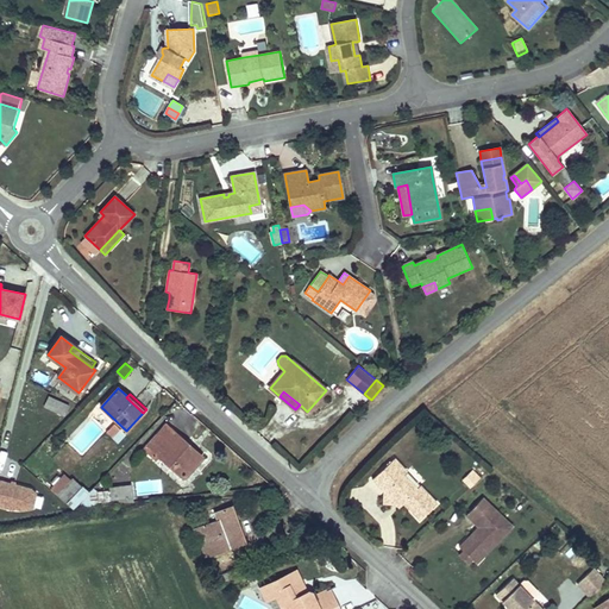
[(64,415),(69,405),(49,396),(44,406),(64,415)]
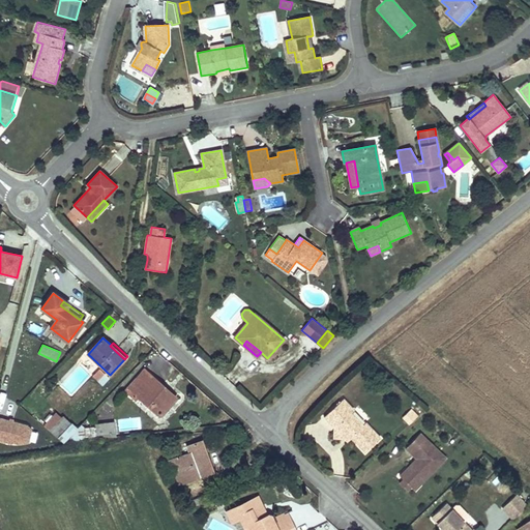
[(97,380),(104,373),(99,369),(92,376),(97,380)]
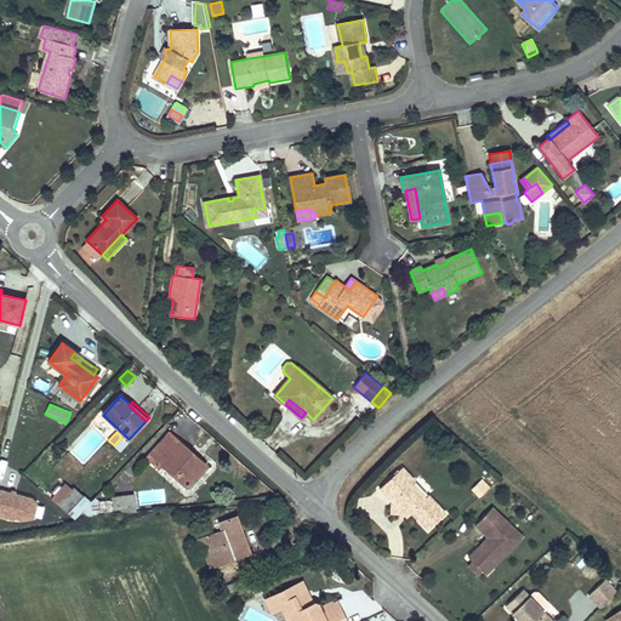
[(194,460),(197,457),(169,433),(147,457),(158,467),(161,465),(164,462),(177,474),(175,477),(187,488),(204,468),(194,460)]
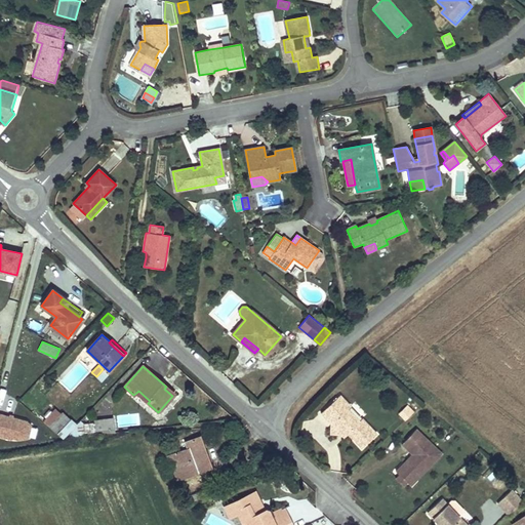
[(174,394),(166,387),(164,389),(172,396),(174,394)]
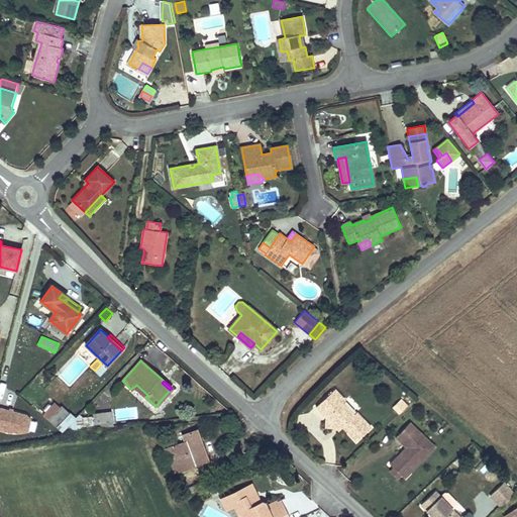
[(147,395),(136,385),(134,387),(145,397),(147,395)]
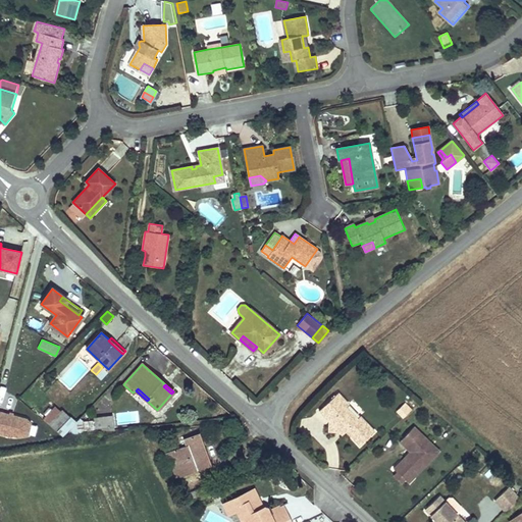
[(337,394),(319,411),(328,420),(340,432),(344,428),(346,431),(360,446),(374,432),(360,417),(357,419),(346,407),(349,405),(337,394)]
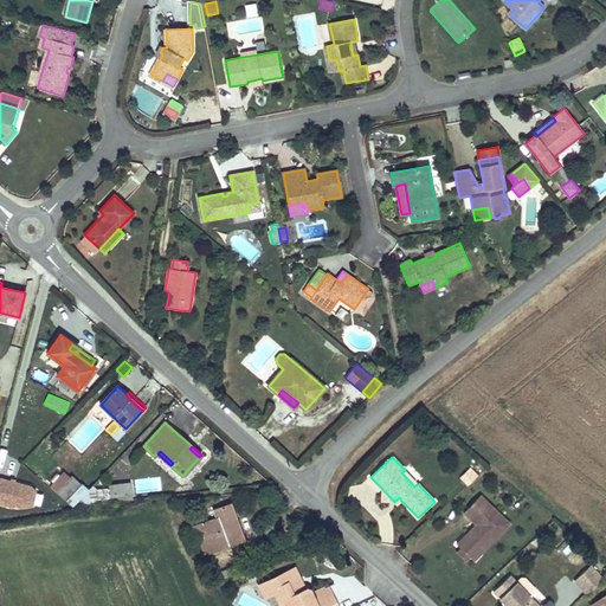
[(478,476),(470,468),(459,477),(461,479),(469,472),(475,478),(478,476)]
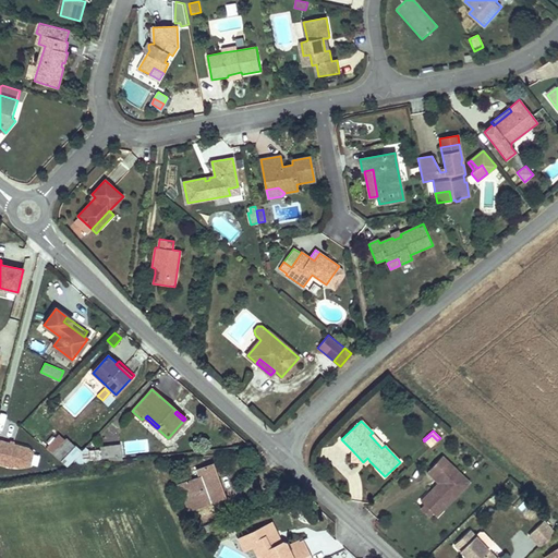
[(58,434),(45,448),(68,466),(81,452),(65,438),(64,439),(58,434)]
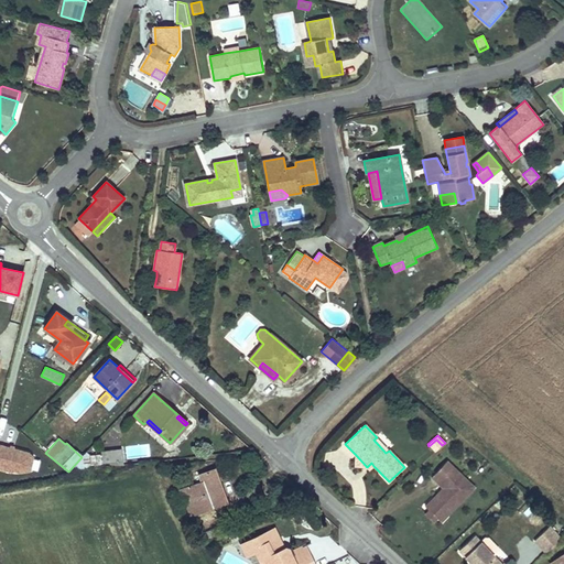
[(435,453),(442,445),(436,440),(429,446),(435,453)]
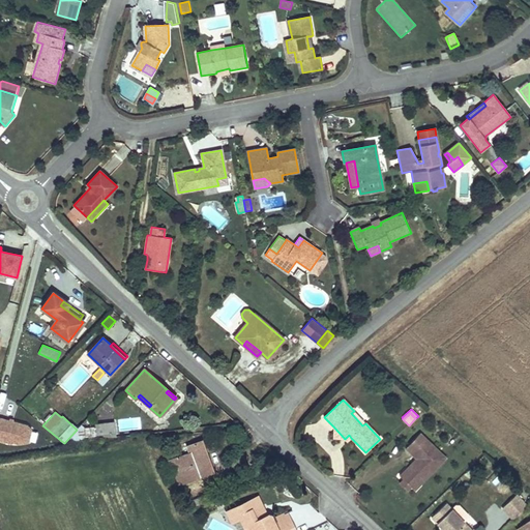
[(28,440),(35,442),(37,433),(30,431),(30,430),(27,425),(12,422),(13,419),(9,418),(8,421),(0,418),(0,439),(10,443),(11,441),(18,442),(28,442),(28,440)]
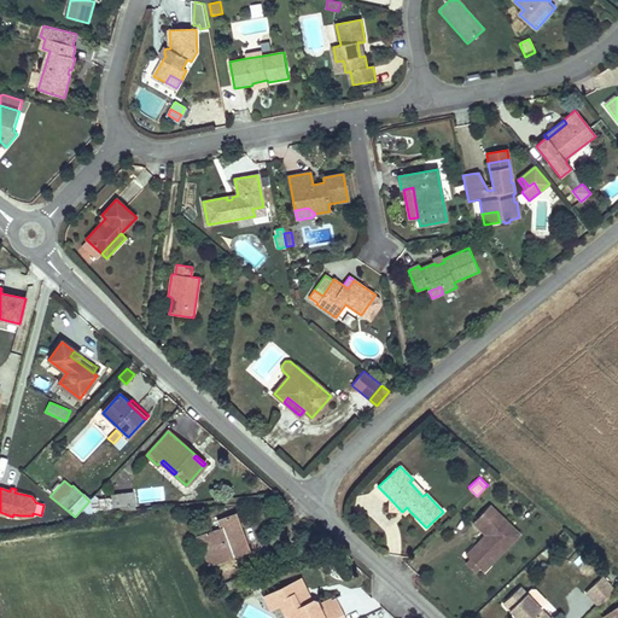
[(135,509),(134,491),(111,494),(111,497),(112,512),(135,509)]
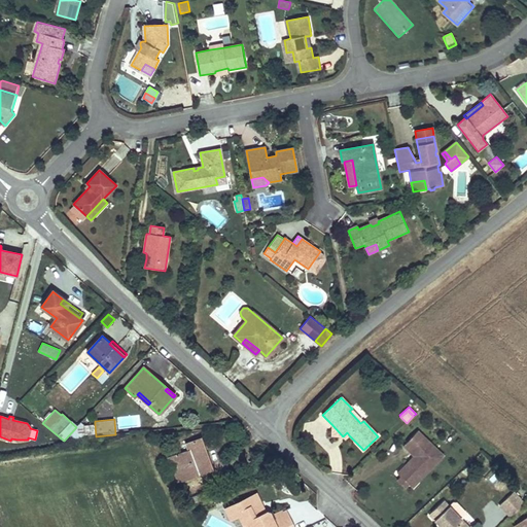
[(96,436),(95,424),(84,425),(85,434),(88,434),(88,437),(96,436)]
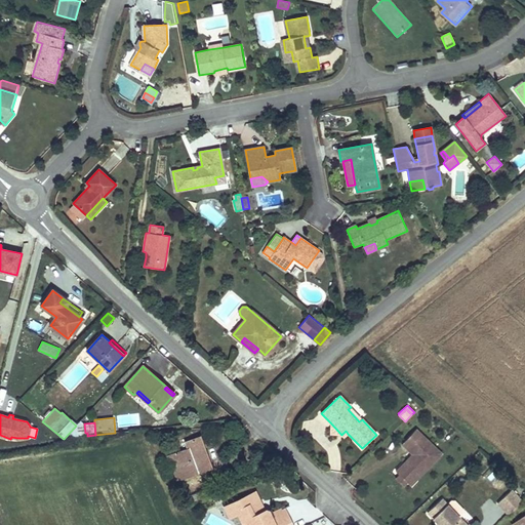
[(330,434),(341,435),(330,422),(330,434)]
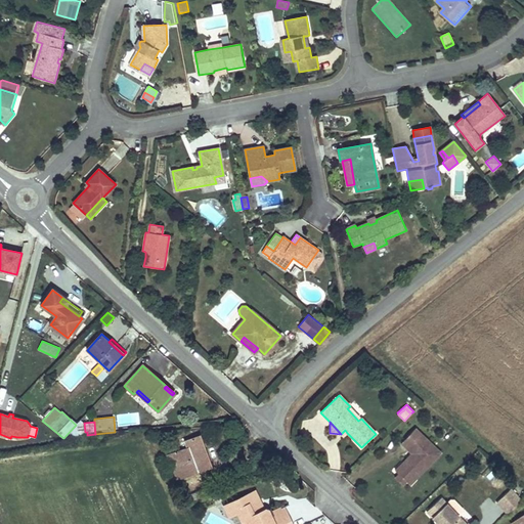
[(415,429),(401,443),(412,454),(415,456),(409,462),(408,460),(396,472),(398,474),(406,482),(409,485),(440,453),(415,429)]
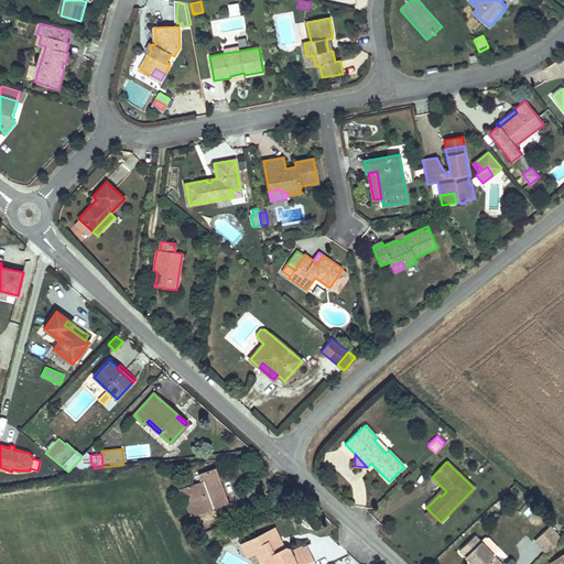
[(227,502),(215,469),(198,475),(202,481),(188,487),(198,512),(227,502)]
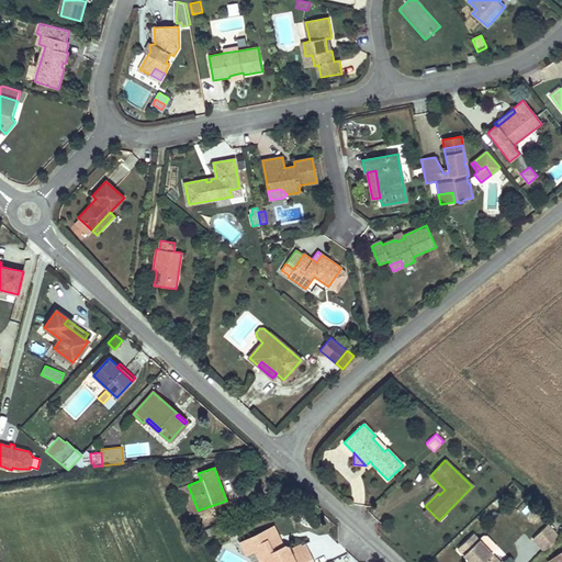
[(188,485),(179,489),(190,514),(198,510),(188,485)]
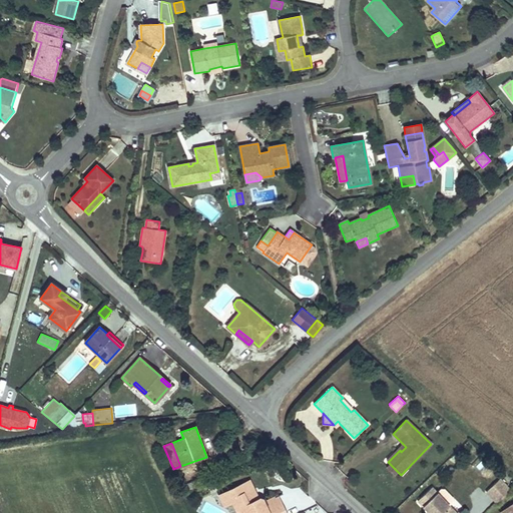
[(282,463),(289,468),(293,463),(286,458),(282,463)]
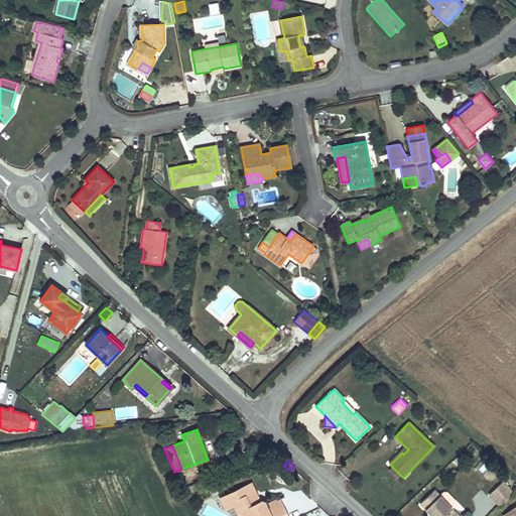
[(400,475),(392,467),(388,470),(397,479),(400,475)]
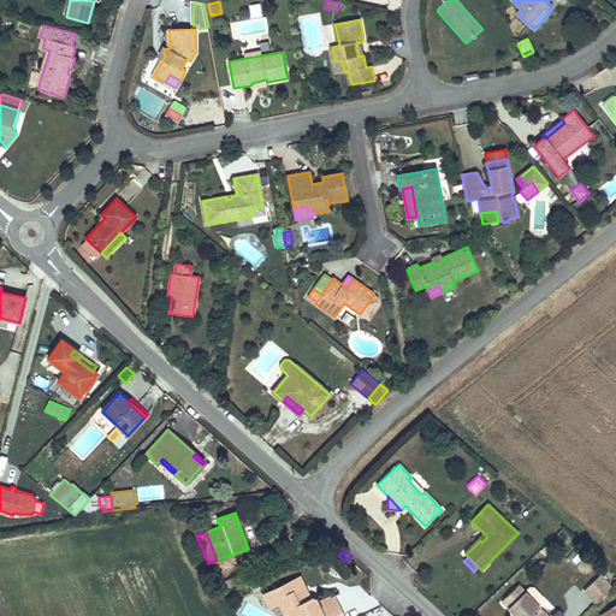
[(612,588),(600,575),(593,581),(599,587),(590,597),(597,604),(612,588)]
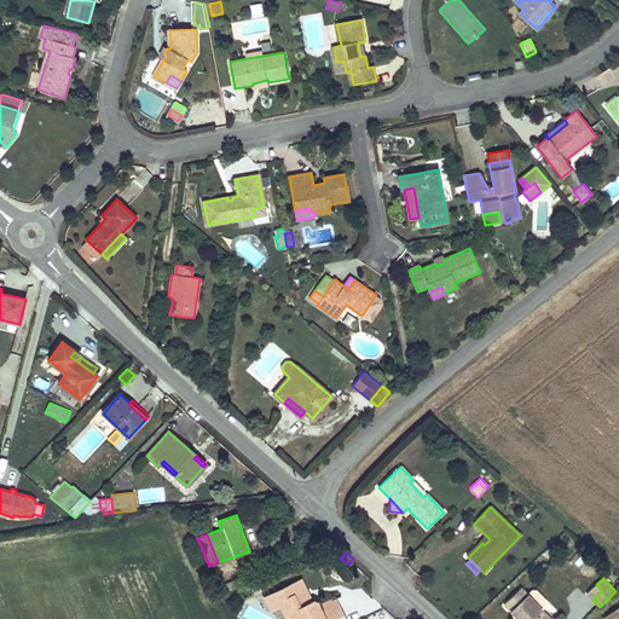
[(312,602),(301,580),(299,582),(304,593),(301,601),(308,603),(312,602)]
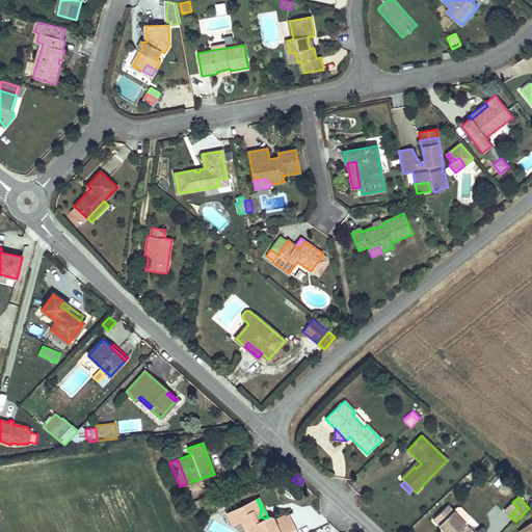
[(278,531),(275,524),(272,517),(269,516),(268,517),(265,519),(259,516),(261,509),(257,500),(227,513),(232,525),(240,521),(245,529),(250,527),(253,531),(296,531),(295,528),(287,531),(278,531)]
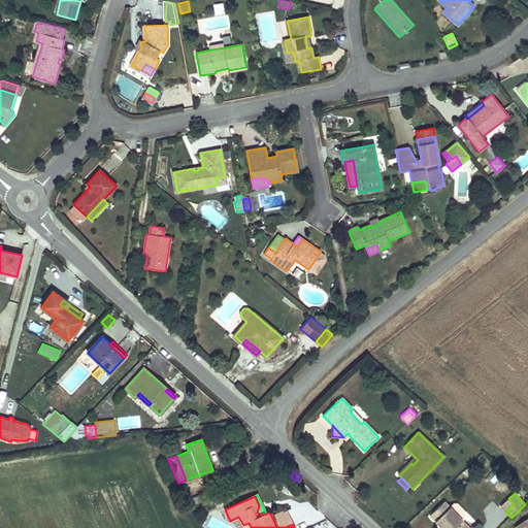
[(505,512),(514,503),(508,498),(500,506),(505,512)]
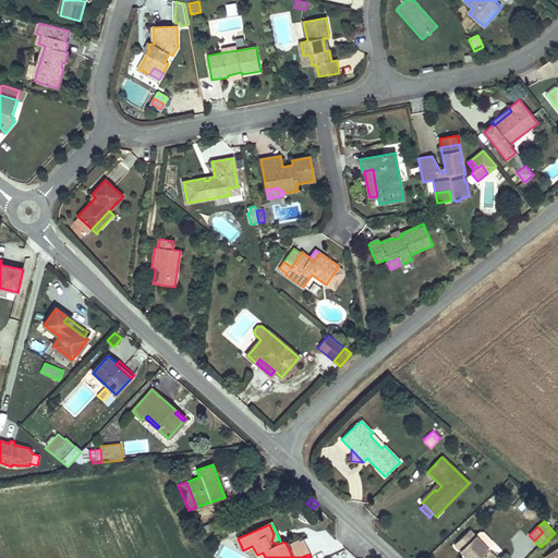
[(496,557),(488,550),(493,546),(493,542),(484,532),(480,532),(475,536),(470,530),(455,544),(466,557),(469,556),(471,557),(496,557)]
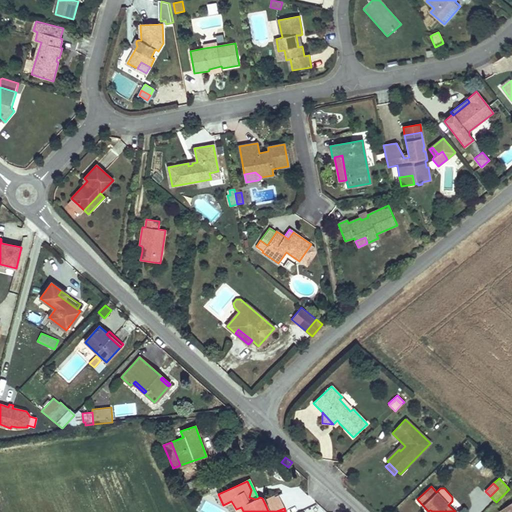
[(276,511),(284,508),(277,496),(277,495),(266,501),(267,503),(265,504),(268,511),(276,511)]
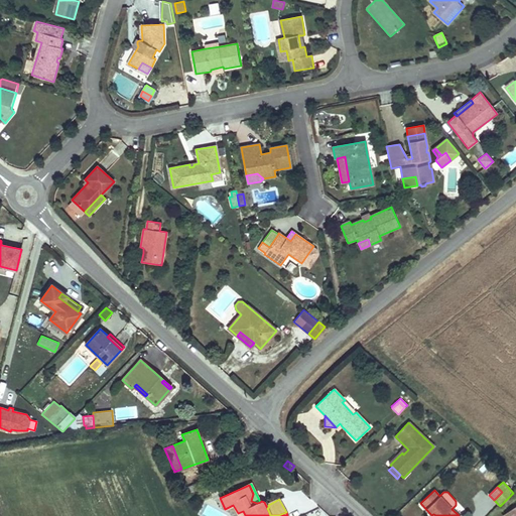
[(515,515),(515,506),(504,515),(503,515),(515,515)]
